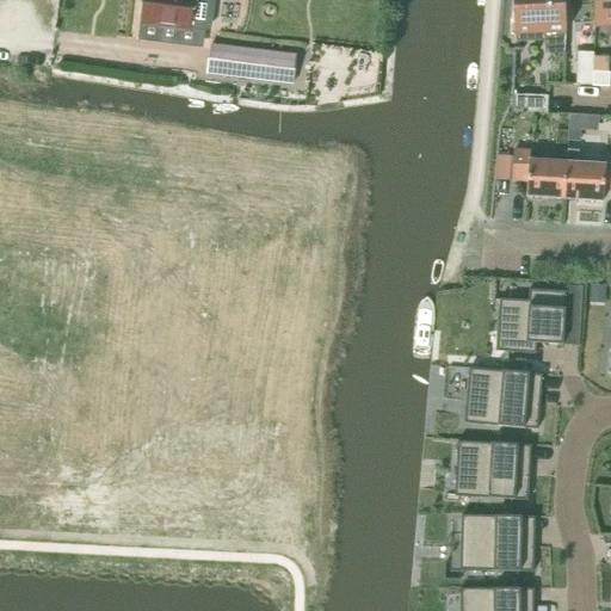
[(141,0),(139,24),(187,30),(191,0),(141,0)]
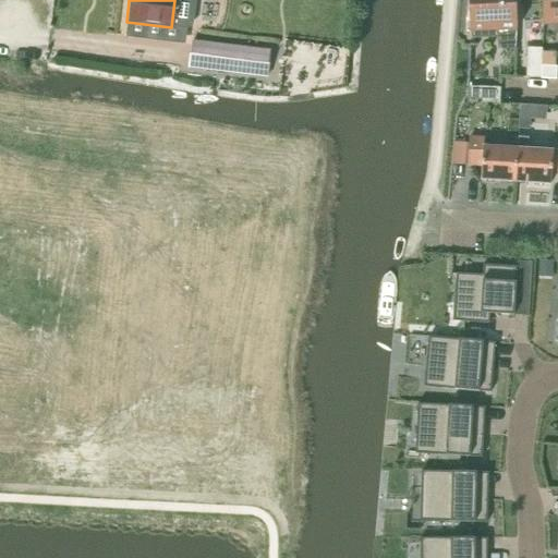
[(557,0),(541,0),(543,24),(557,23),(557,0)]
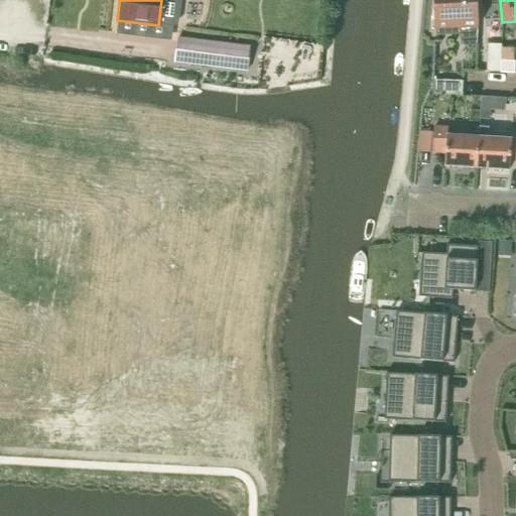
[(431,8),(432,29),(476,27),(475,6),(431,8)]
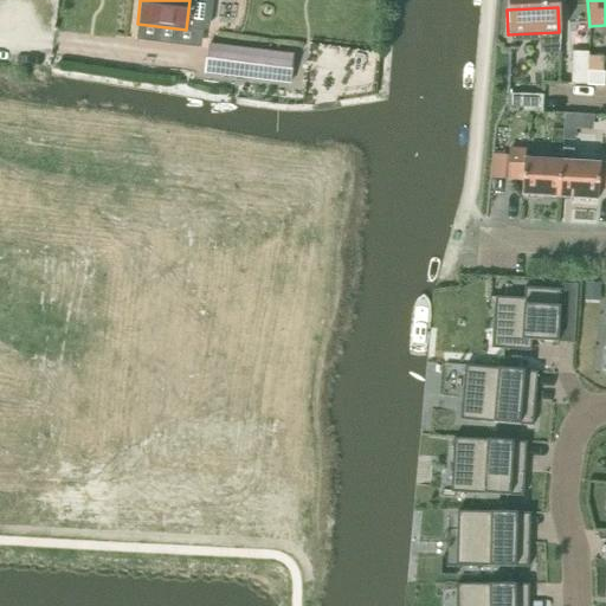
[(207,46),(204,75),(289,85),(292,57),(207,46)]
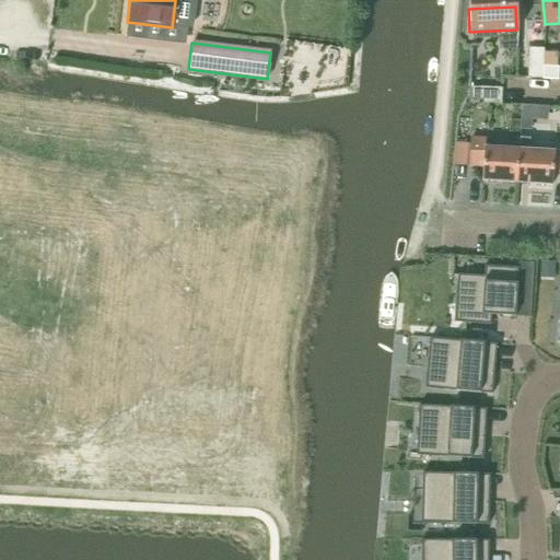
[(545,48),(529,48),(528,79),(544,79),(545,48)]
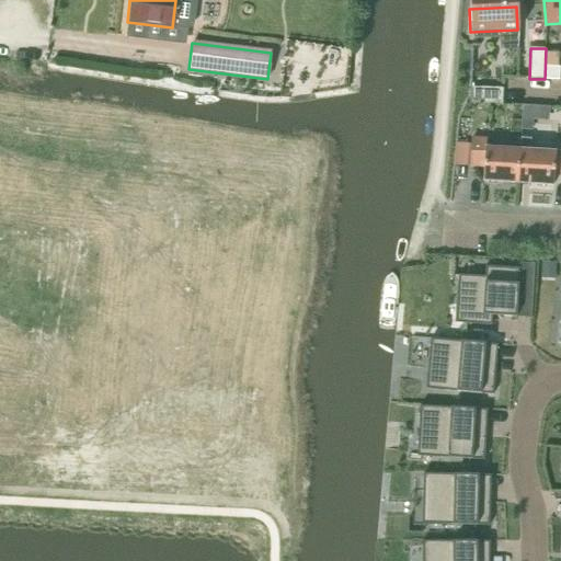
[(546,68),(546,80),(559,80),(560,69),(546,68)]
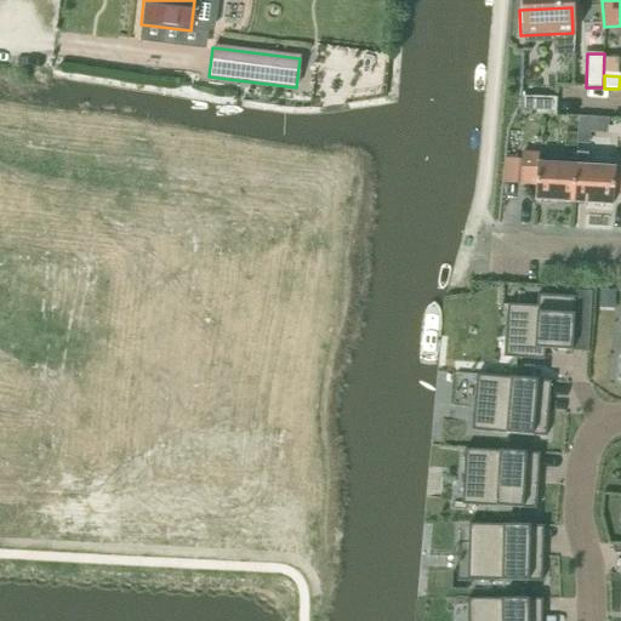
[(559,98),(525,97),(524,114),(558,115),(559,98)]
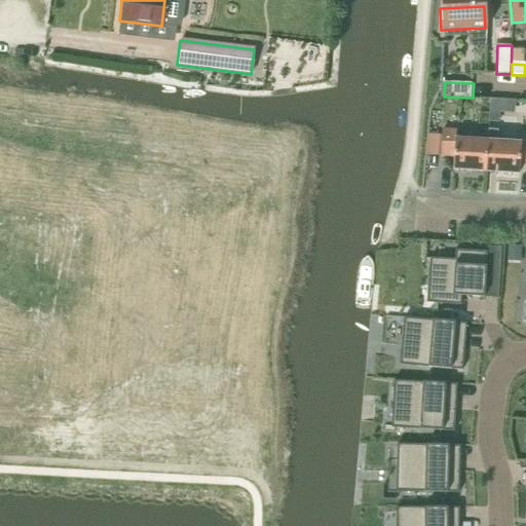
[(495,118),(519,119),(520,100),(496,99),(495,118)]
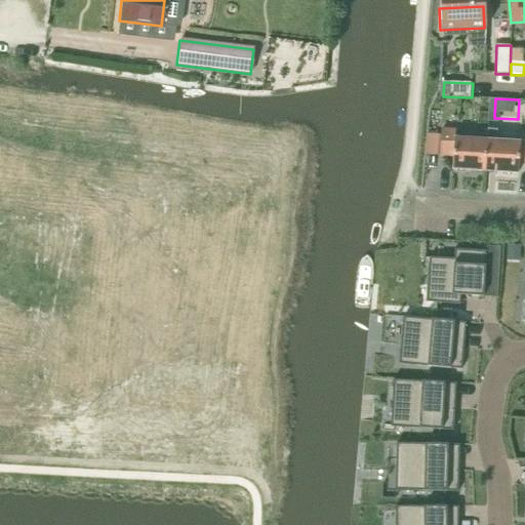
[(484,170),(486,138),(463,137),(463,134),(454,132),(454,129),(444,129),(442,155),(452,155),(452,168),(484,170)]
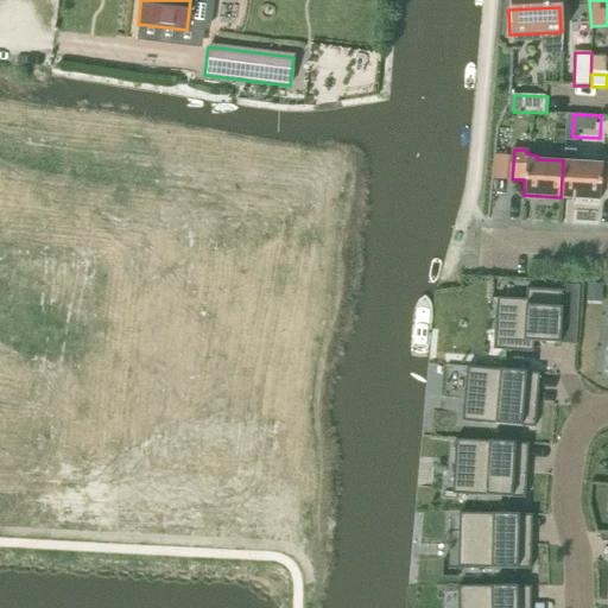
[(563,160),(561,197),(600,198),(601,189),(607,189),(607,154),(602,156),(602,163),(575,162),(575,157),(564,156),(563,160)]
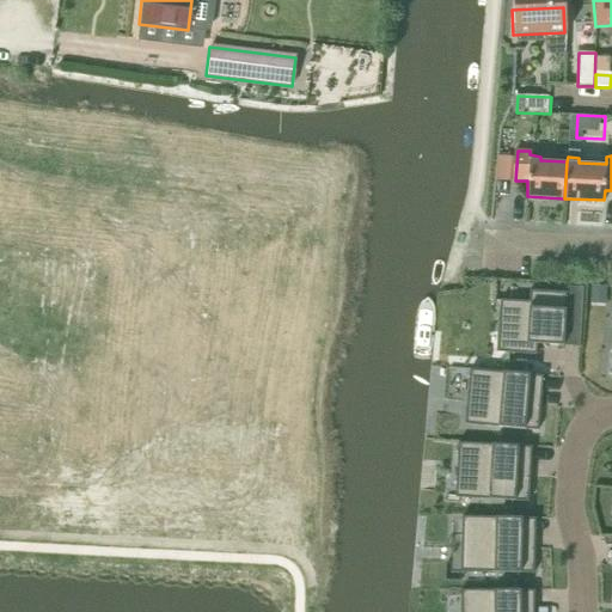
[(530,303),(501,300),(499,332),(507,334),(506,353),(537,355),(537,344),(563,347),(567,293),(530,291),(530,303)]
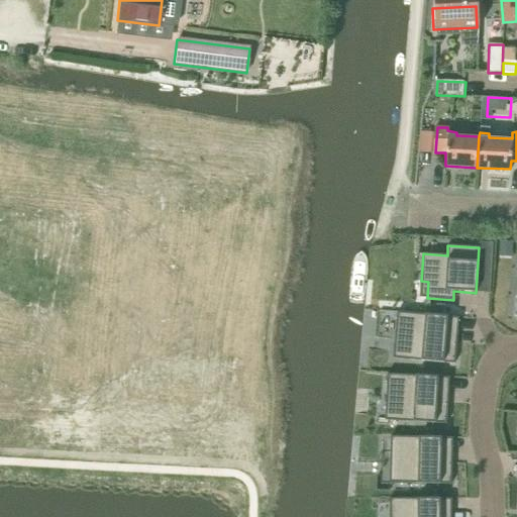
[(447,317),(397,312),(394,339),(402,340),(400,359),(454,365),(456,342),(445,342),(447,317)]
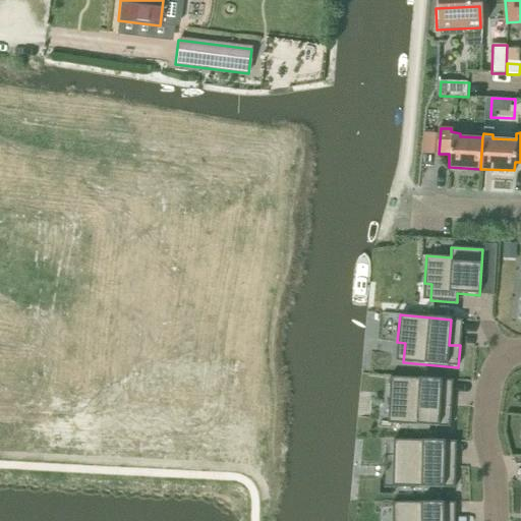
[(442,380),(390,378),(389,405),(396,405),(395,424),(450,427),(451,406),(440,405),(442,380)]
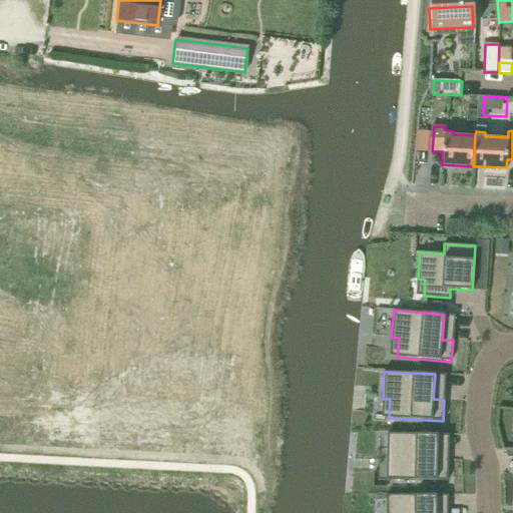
[(438,435),(387,433),(387,461),(395,461),(394,480),(448,481),(448,460),(437,460),(438,435)]
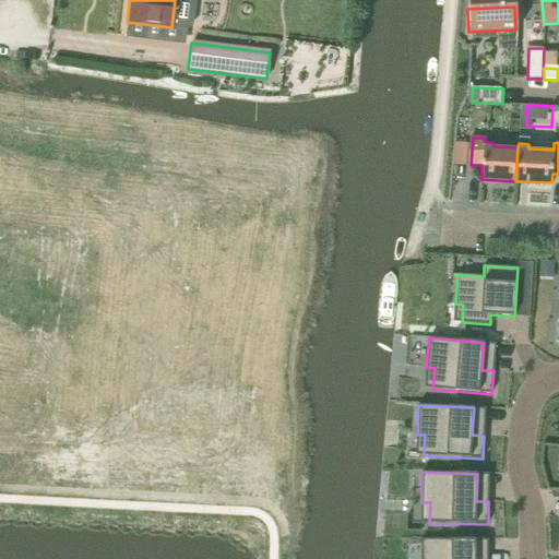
[(420,558),(475,558),(476,539),(420,539),(420,558)]
